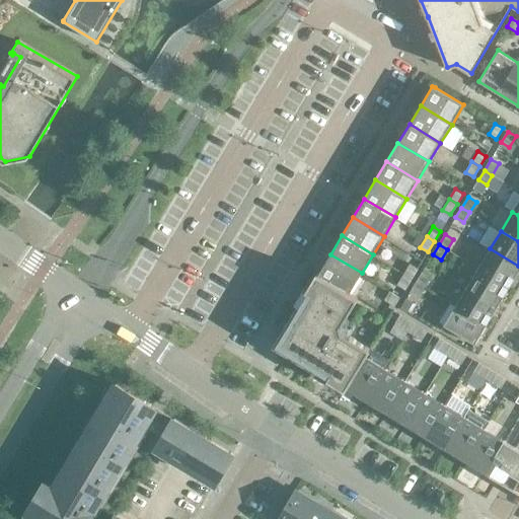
[(478,268),(509,287),(518,271),(518,266),(490,248),(478,268)]
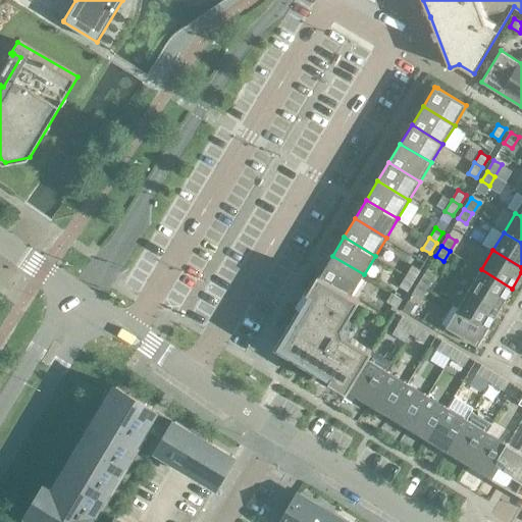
[(364,274),(332,256),(320,275),(318,274),(352,295),(364,274)]
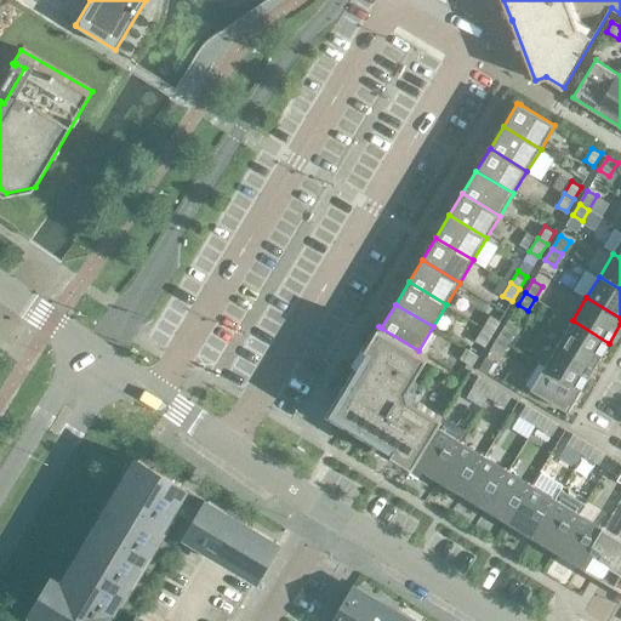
[(483,328),(493,332),(500,322),(490,315),(483,328)]
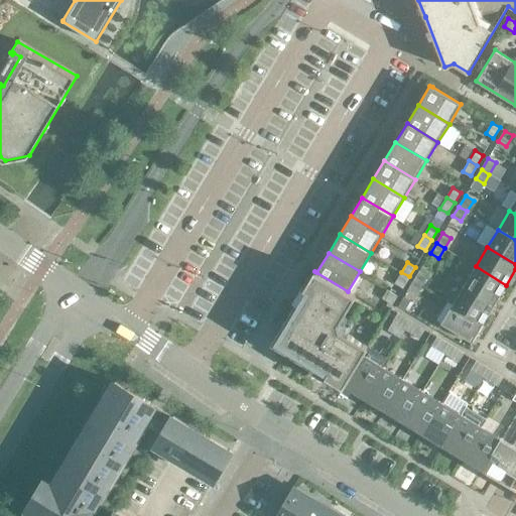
[(464,285),(495,304),(506,285),(476,266),(464,285)]
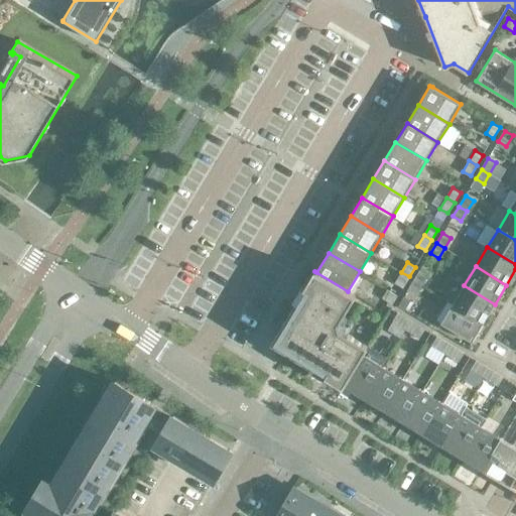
[(414,280),(422,284),(428,274),(420,270),(414,280)]
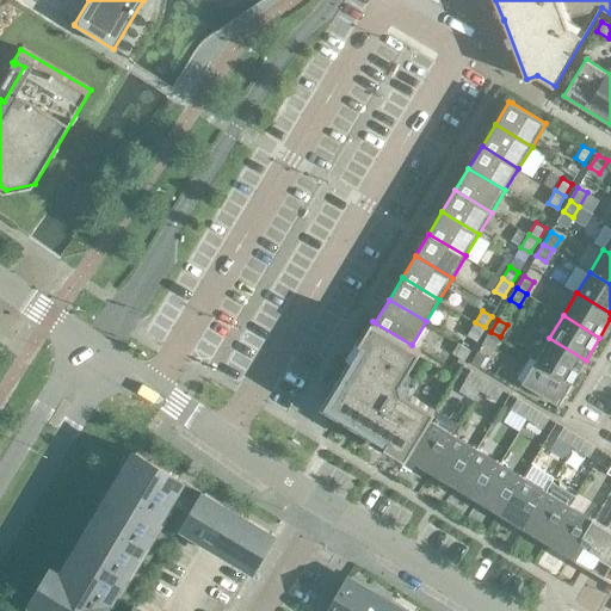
[(408,456),(436,409),(403,390),(401,382),(421,350),(412,345),(372,321),(333,388),(329,393),(335,414),(340,417),(339,417),(370,436),(374,430),(390,439),(387,445),(407,457),(408,456)]
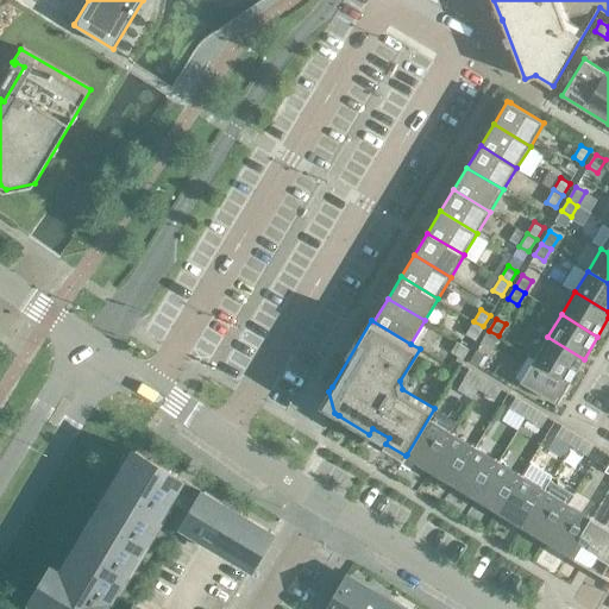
[(483,326),(473,321),(466,334),(476,339),(483,326)]
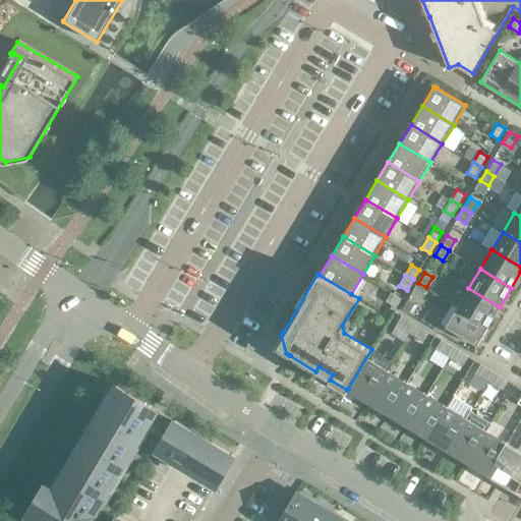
[(426,287),(418,283),(412,293),(419,298),(426,287)]
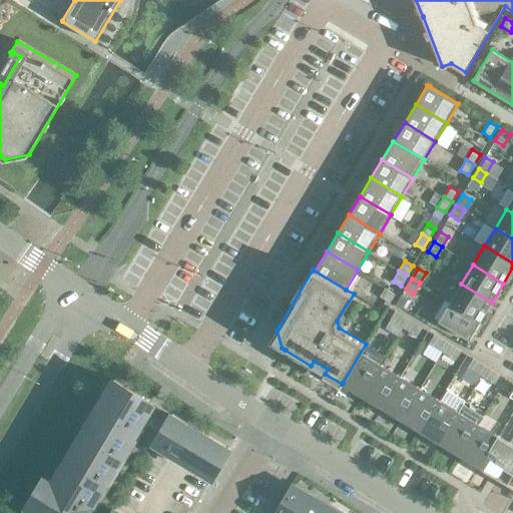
[(450,302),(481,321),(492,303),(461,284),(450,302)]
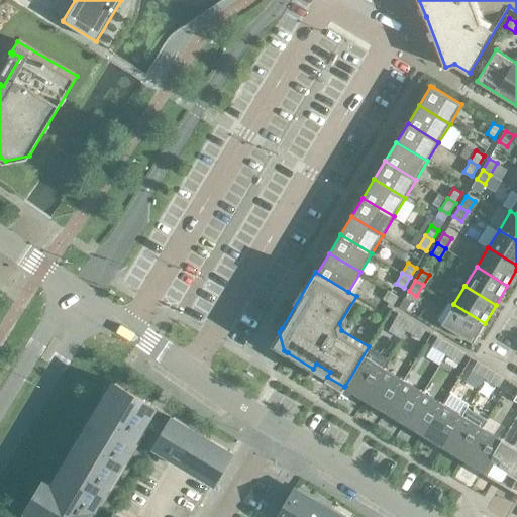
[(383,298),(394,304),(399,296),(388,290),(383,298)]
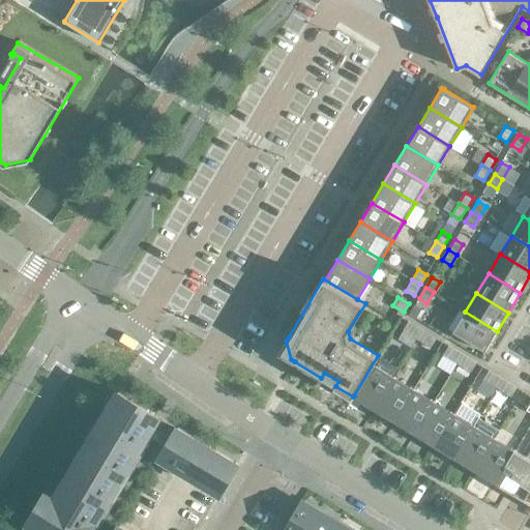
[(497,331),(465,312),(453,331),(486,351),(497,331)]
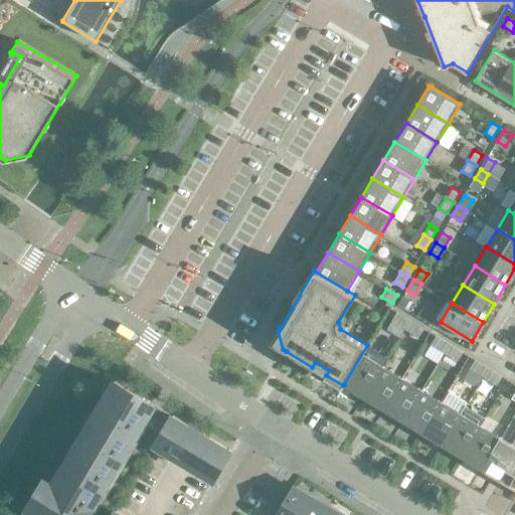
[(405,329),(410,320),(397,312),(391,321),(405,329)]
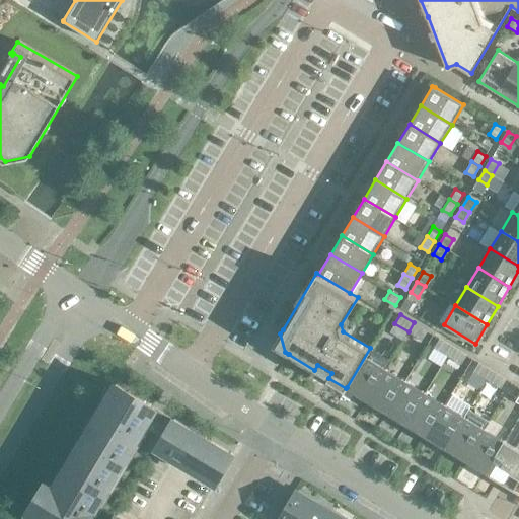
[(414,322),(409,331),(422,340),(427,330),(414,322)]
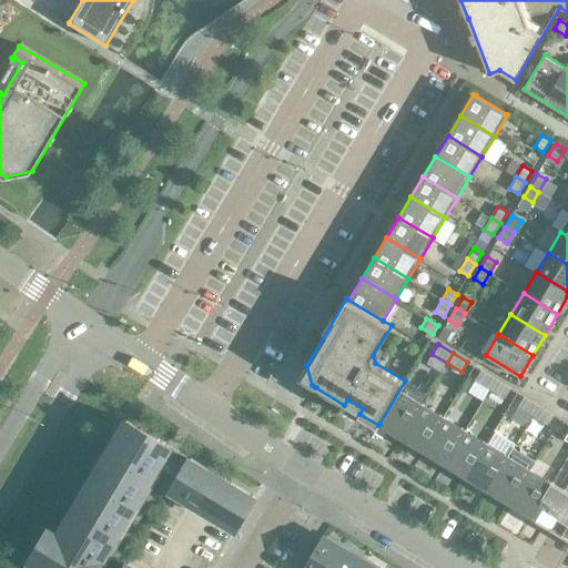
[(490,389),(496,379),(482,371),(475,379),(490,389)]
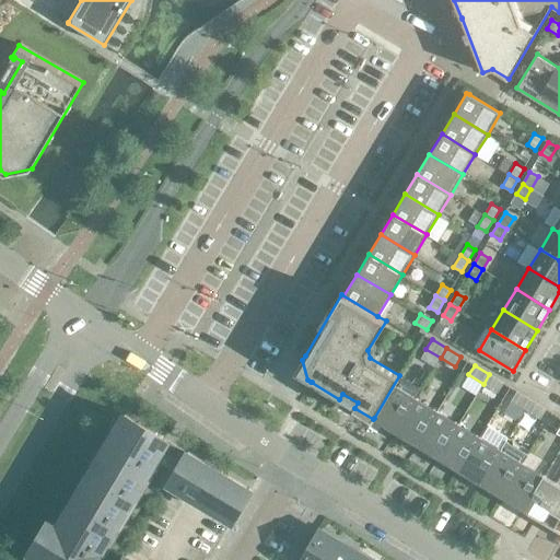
[(489,374),(483,384),(498,393),(503,383),(489,374)]
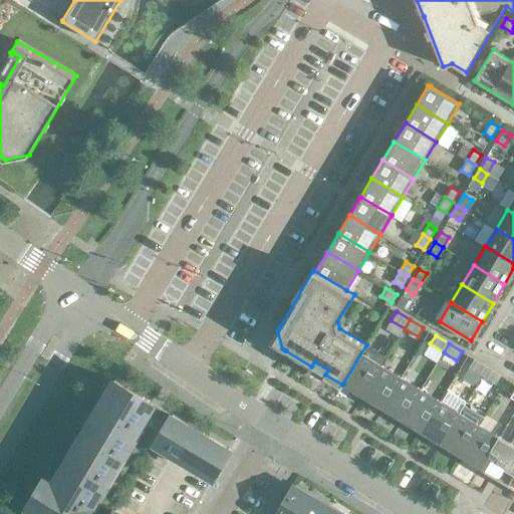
[(366,344),(343,383),(363,396),(382,365),(388,357),(366,344)]
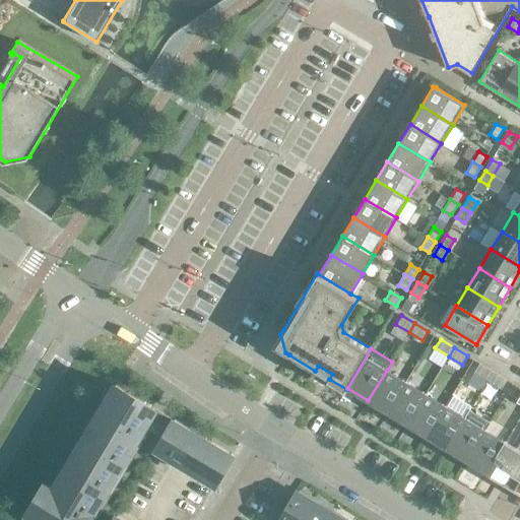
[(488,380),(493,371),(480,364),(467,383),(478,390),(485,379),(488,380)]
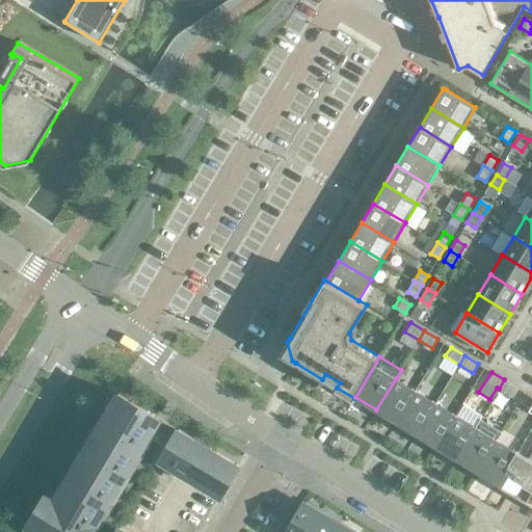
[(396,422),(416,390),(396,378),(376,409),(396,422)]
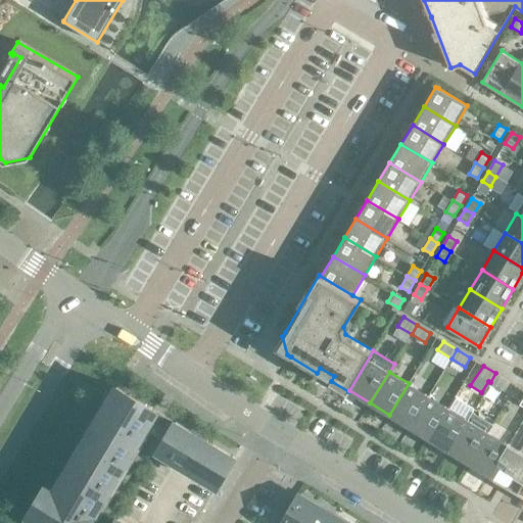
[(495,373),(490,382),(505,390),(510,382),(495,373)]
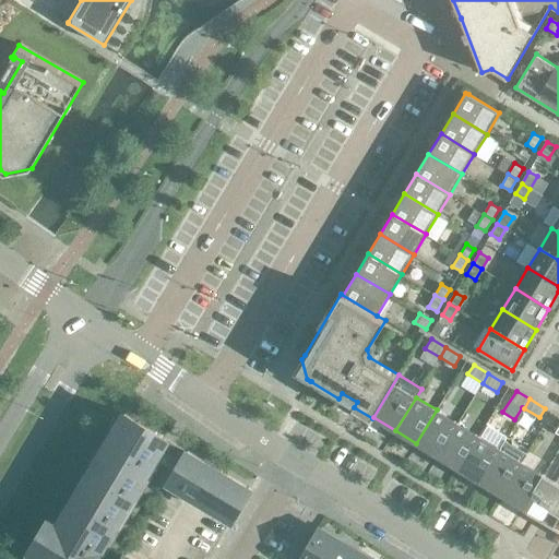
[(438,456),(458,423),(437,409),(416,443),(438,456)]
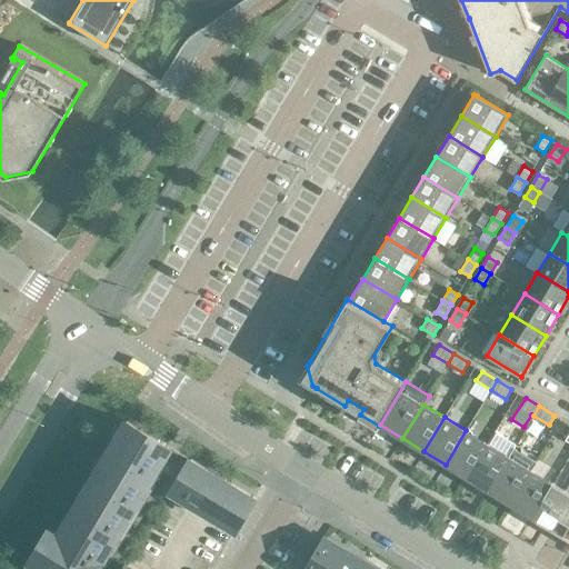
[(99,568),(98,568),(170,447),(127,421),(59,536),(49,530),(30,561),(43,568),(99,568)]
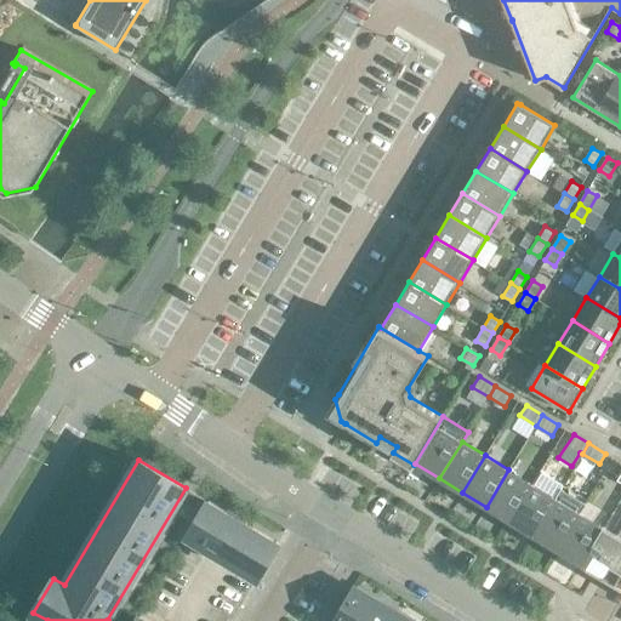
[(510,522),(533,484),(508,469),(486,507),(510,522)]
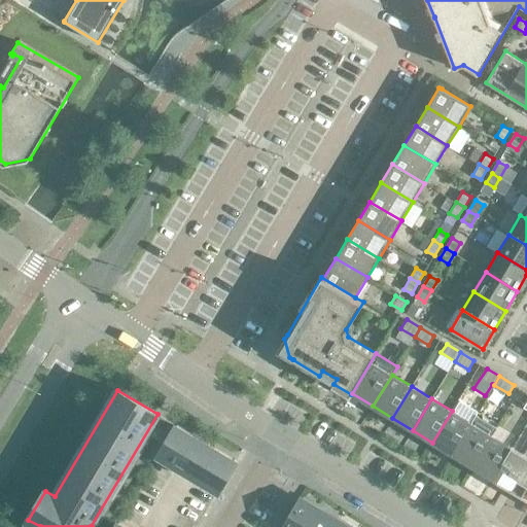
[(453,455),(471,423),(452,411),(432,443),(453,455)]
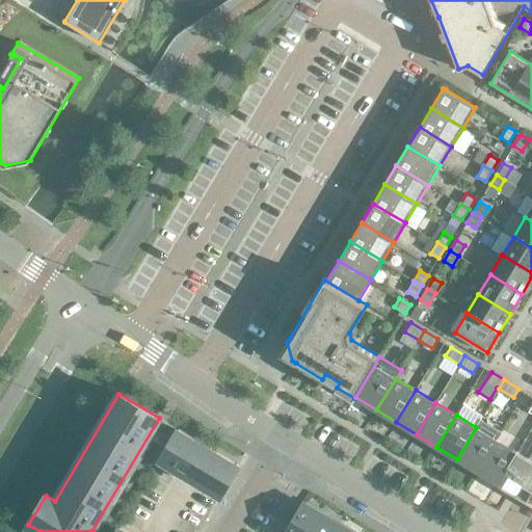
[(477,471),(497,440),(501,432),(480,420),(476,427),(457,459),(477,471)]
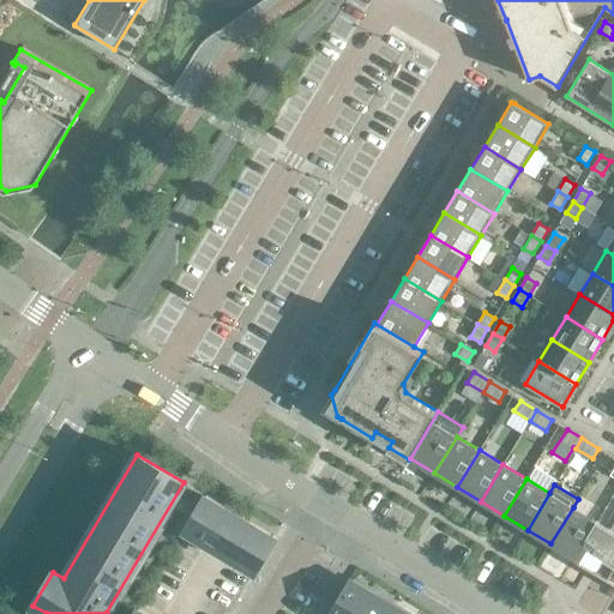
[(254,570),(275,536),(206,495),(204,499),(190,491),(173,521),(254,570)]
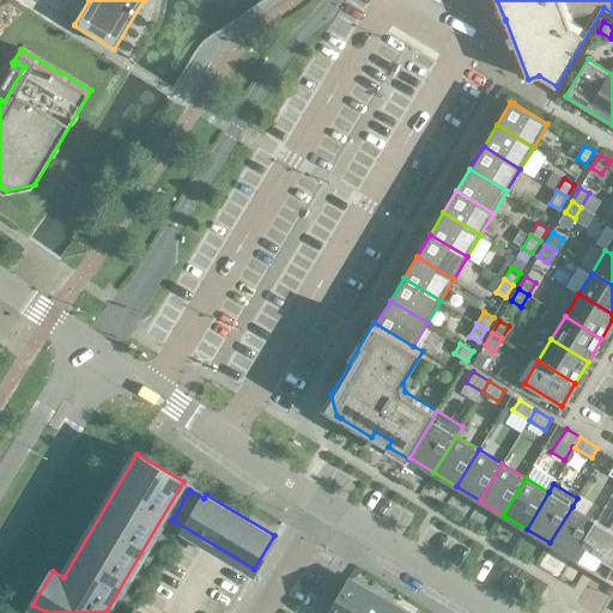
[(572,557),(595,520),(572,507),(550,542),(572,557)]
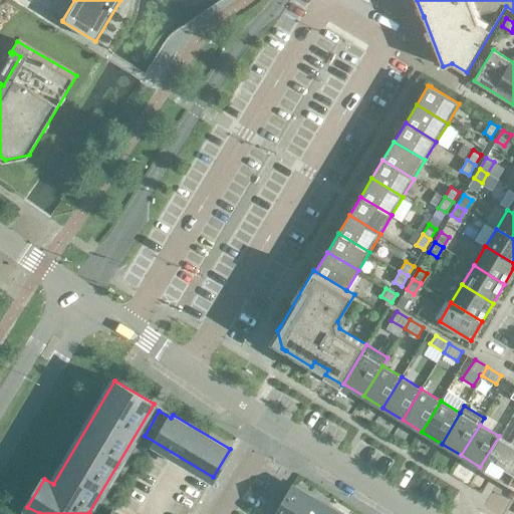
[(508,484),(513,474),(513,445),(499,436),(480,467),(502,480),(508,484)]
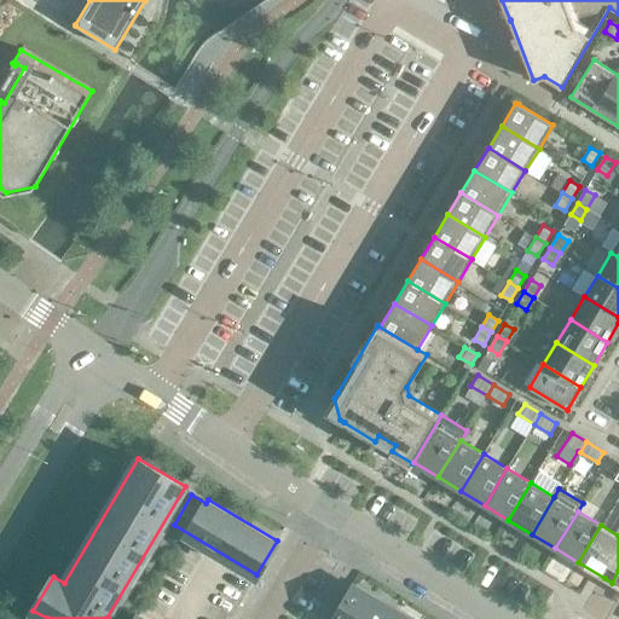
[(363,618),(377,597),(364,589),(362,591),(353,586),(334,618),(363,618)]
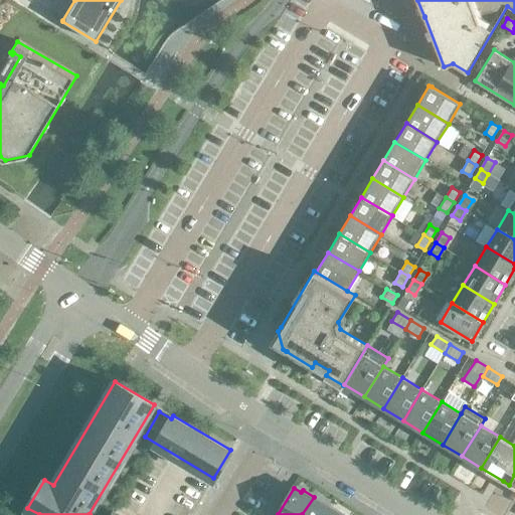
[(326,514),(331,507),(329,509),(323,506),(325,503),(314,497),(302,514),(326,514)]
